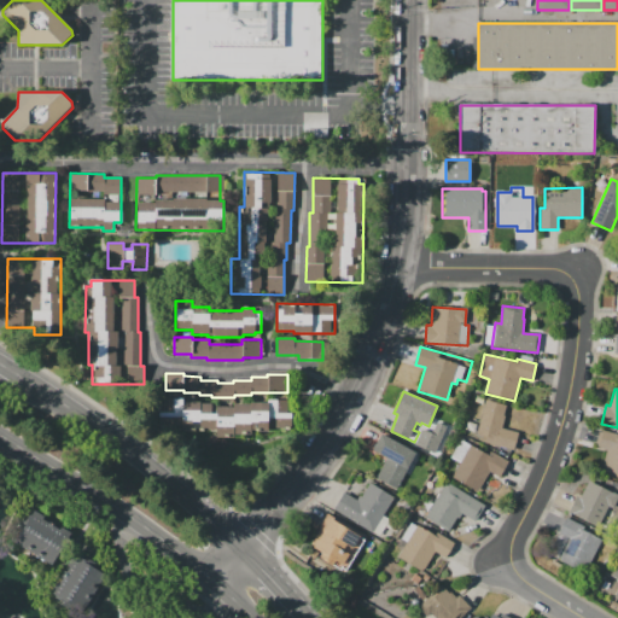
[(159,398),(200,400),(200,403),(211,403),(211,413),(216,413),(216,407),(234,407),(234,403),(251,404),(251,402),(268,402),(268,400),(279,400),(279,407),(292,407),(292,426),(274,426),(274,431),(250,431),(250,435),(234,435),(234,437),(216,437),(216,431),(181,431),(181,421),(158,421),(159,398)]
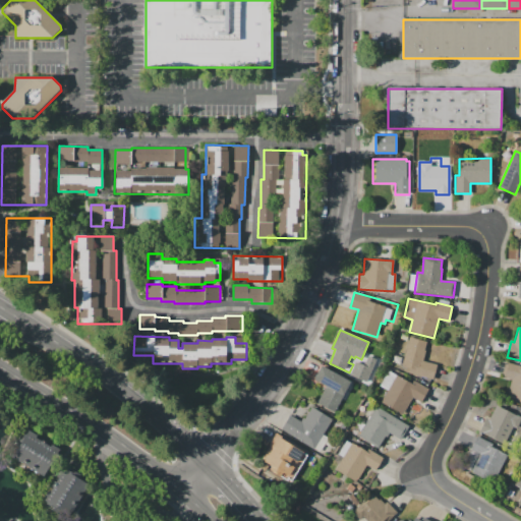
[(409,337),(426,341),(421,360),(438,364),(433,381),(408,373),(409,367),(402,365),(409,337)]
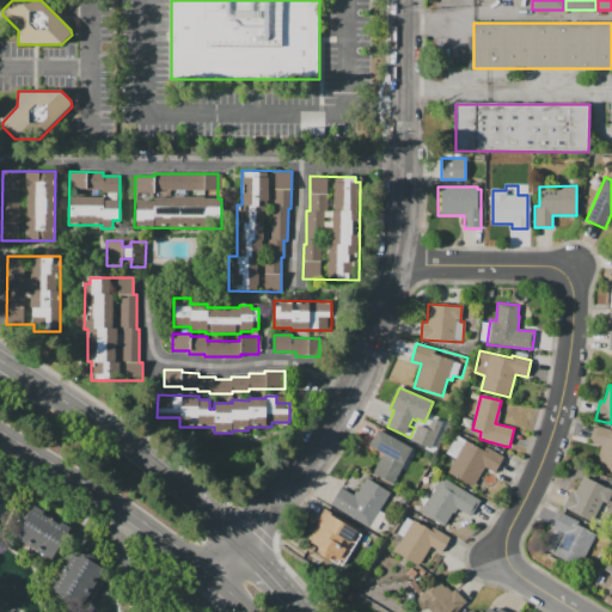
[(470,397),(478,399),(473,415),(466,412),(470,397)]
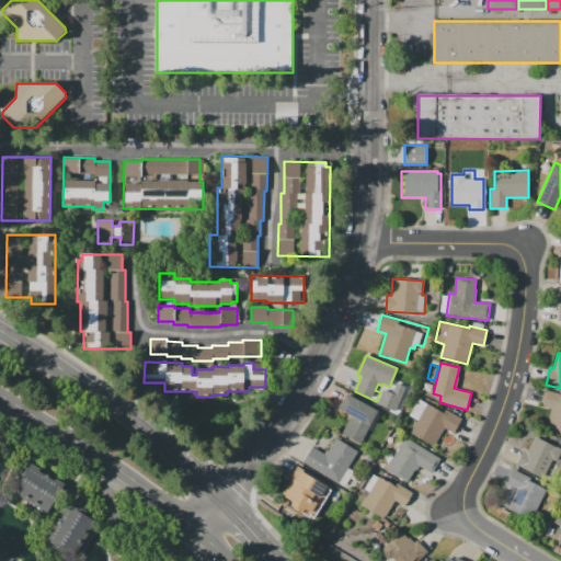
[(381,407),(386,397),(389,398),(393,387),(407,392),(397,413),(381,407)]
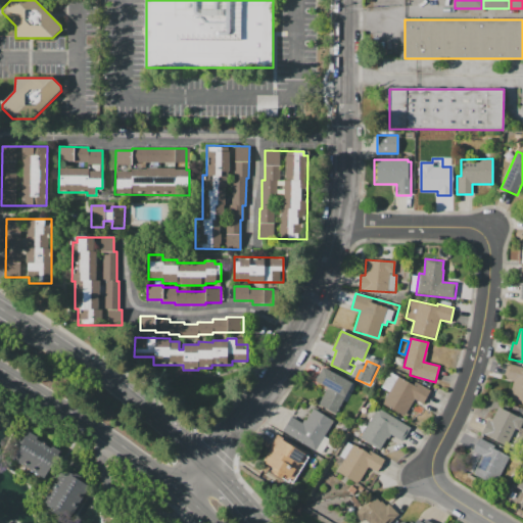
[(522,403),(509,400),(514,379),(504,377),(508,363),(522,366),(522,403)]
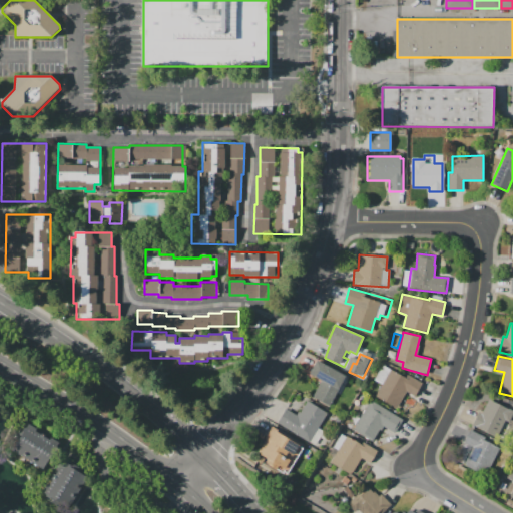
[(317,360),(345,375),(328,406),(312,396),(321,379),(309,373),(317,360)]
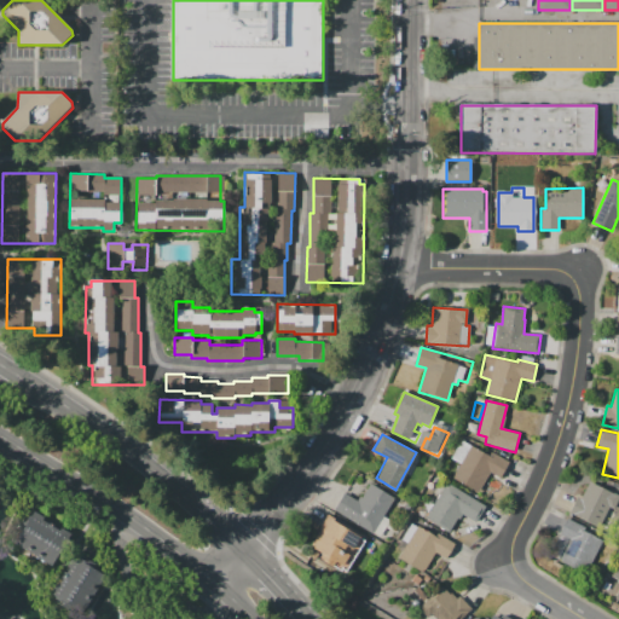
[(452,478),(473,445),(489,456),(491,451),(509,462),(499,478),(491,473),(478,493),(452,478)]
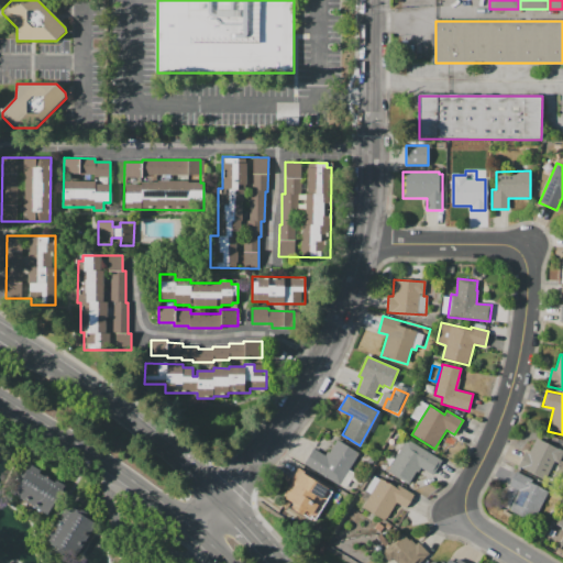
[(517,466),(525,452),(528,454),(536,438),(562,451),(562,453),(558,464),(553,462),(543,481),(517,466)]
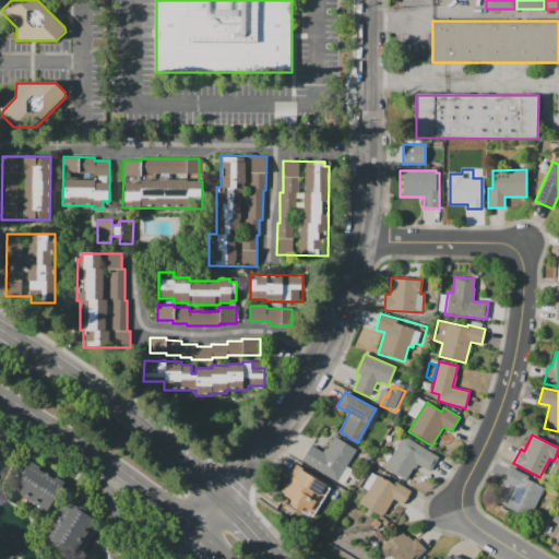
[(404,436),(439,458),(429,473),(417,465),(415,471),(413,468),(405,482),(384,468),(404,436)]
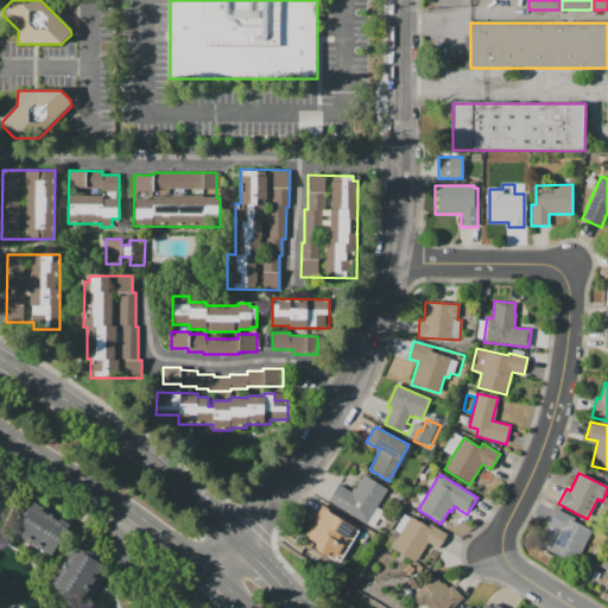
[(387,488),(366,526),(327,504),(339,483),(352,491),(354,488),(355,488),(363,475),(387,488)]
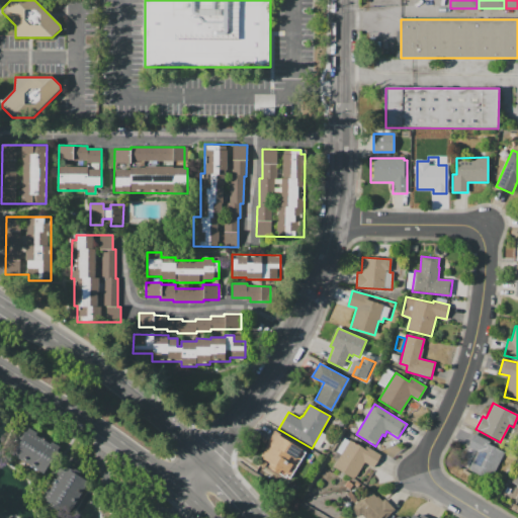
[(274,430),(284,436),(282,438),(303,449),(288,475),(262,459),(263,457),(260,455),(263,449),(265,450),(269,443),(267,442),(274,430)]
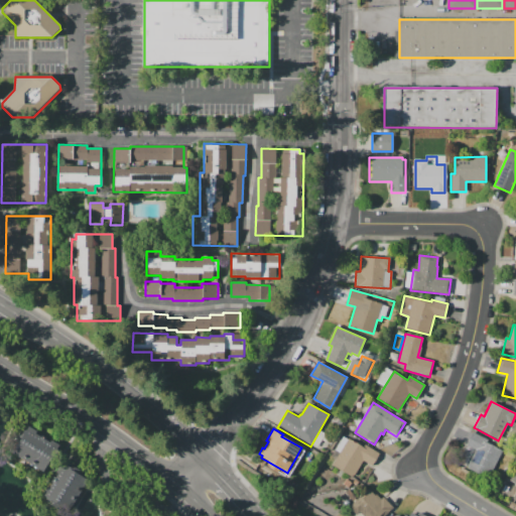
[(24,430),(55,450),(41,471),(17,455),(24,430)]
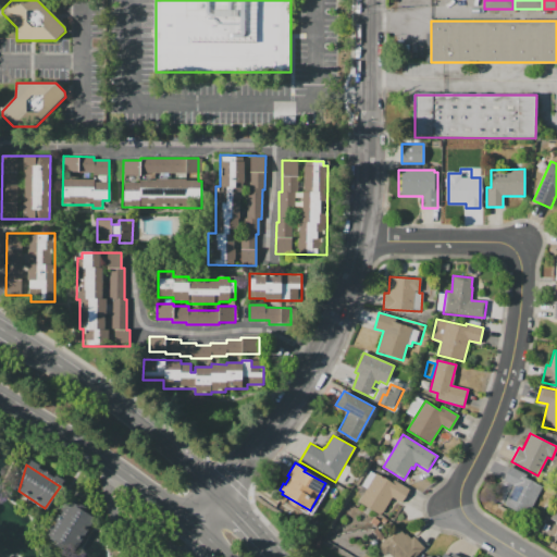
[(510,466),(524,473),(523,477),(543,487),(528,517),(503,504),(512,485),(503,481),(510,466)]
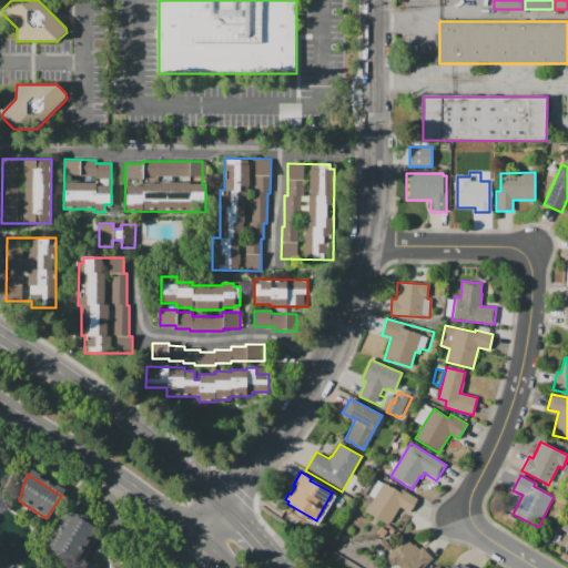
[(365,511),(374,498),(368,495),(377,479),(399,493),(402,489),(417,499),(409,513),(399,507),(388,525),(365,511)]
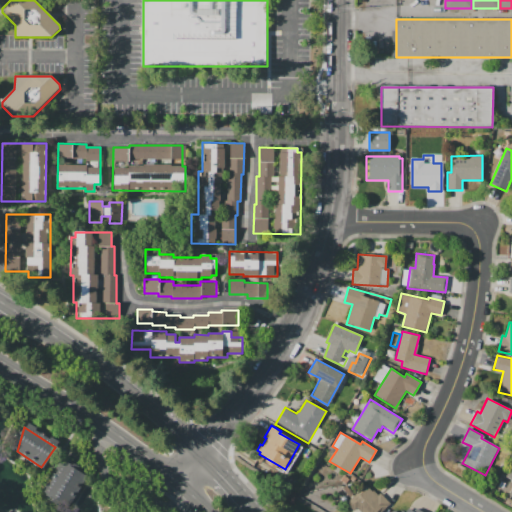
[(69,463),(45,495),(68,507),(82,476),(69,463)]
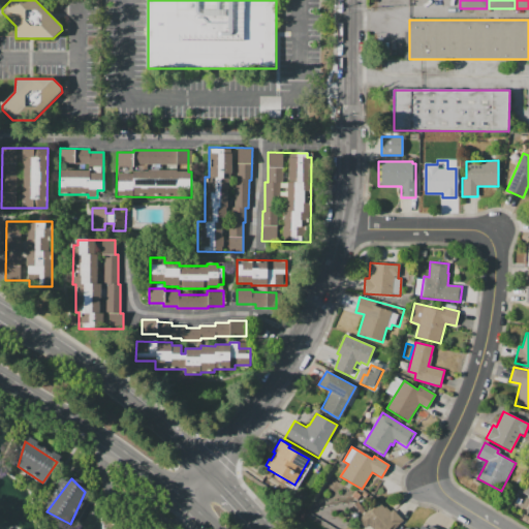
[(377,500),(384,508),(385,506),(391,511),(393,509),(403,521),(394,528),(371,528),(369,526),(366,528),(358,519),(377,500)]
